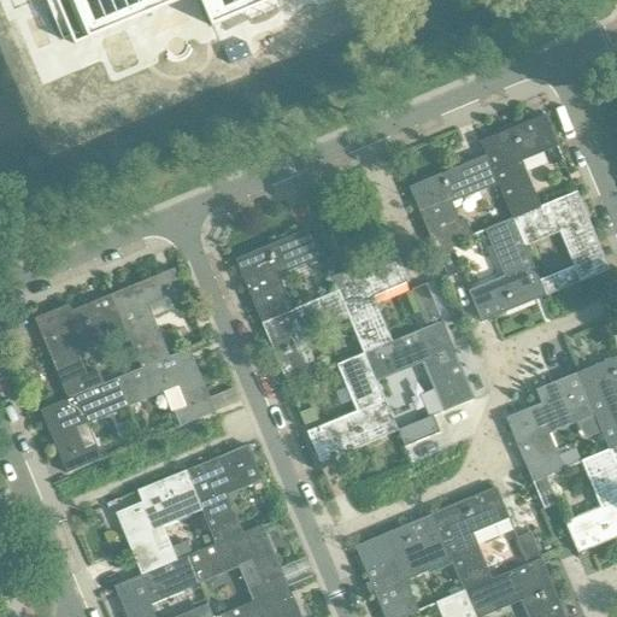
[(35,0),(36,1),(39,0),(56,0),(71,37),(75,46),(183,0),(200,0),(201,1),(212,28),(213,27),(222,23),(277,0),(35,0)]
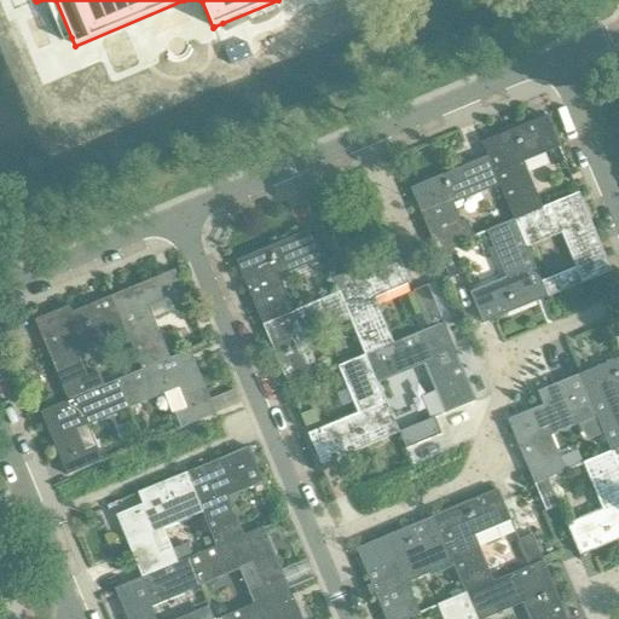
[(501,185),(499,185),(514,220),(516,221),(544,209),(543,208),(525,163),(560,149),(547,117),(481,144),(487,157),(489,157),(501,185)]
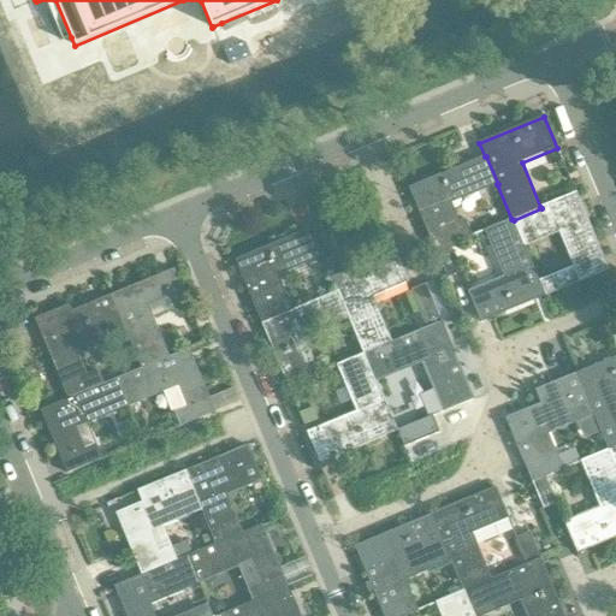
[(436,253),(449,247),(472,237),(465,219),(460,221),(452,203),(497,184),(498,184),(486,157),(485,157),(408,188),(436,253)]
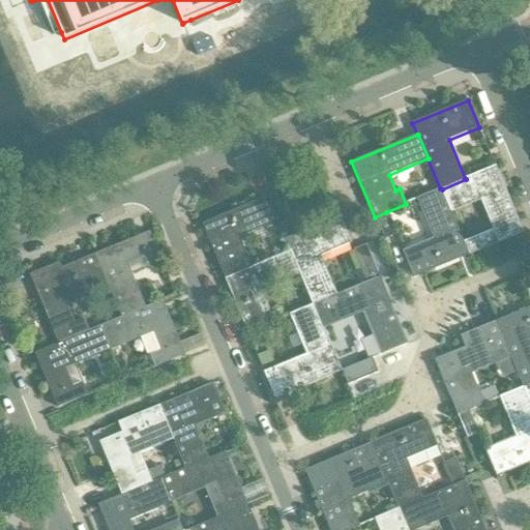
[(466,179),(442,189),(450,212),(480,200),(493,230),(463,242),(469,255),(523,233),(495,166),(465,178),(466,179)]
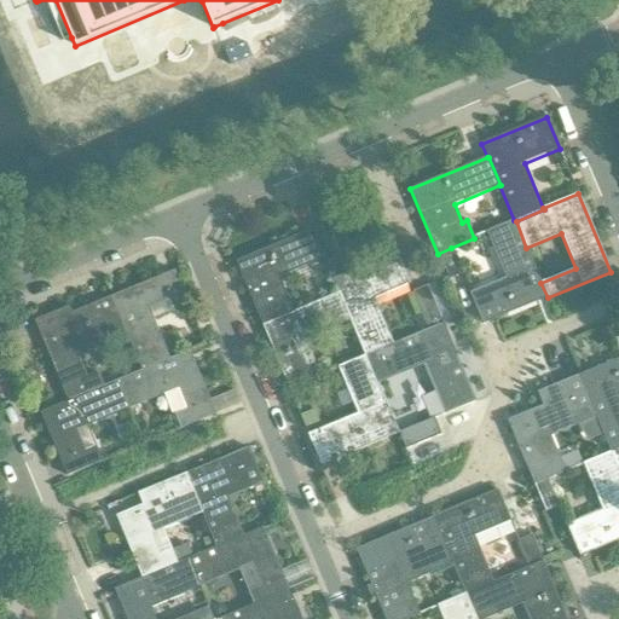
[(505,278),(470,293),(482,324),(548,298),(541,283),(526,248),(516,221),(514,220),(487,232),(505,278)]
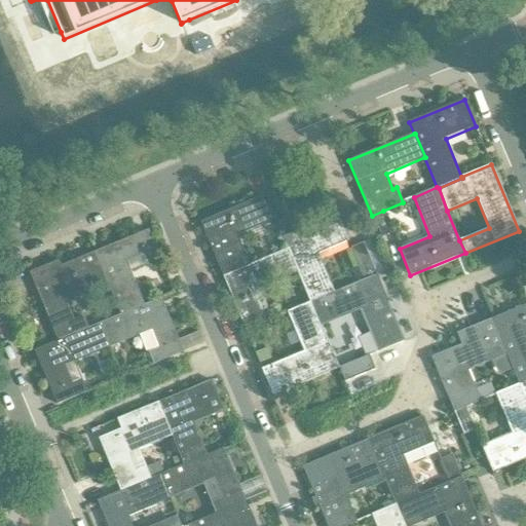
[(200,222),(223,276),(250,265),(237,236),(277,219),(267,194),(200,222)]
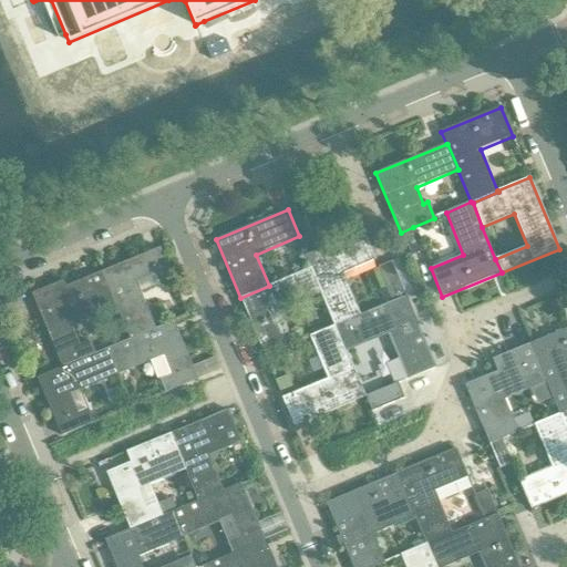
[(401,233),(410,256),(423,250),(413,227),(401,233)]
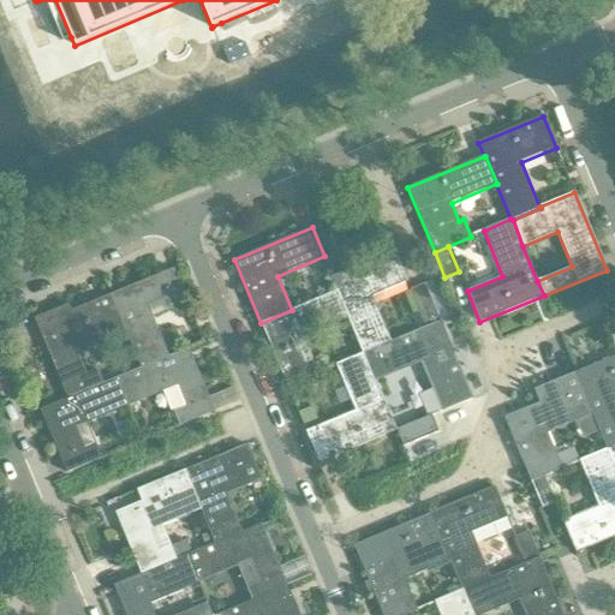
[(348,320),(347,321),(360,354),(364,354),(394,342),(393,341),(375,297),(408,282),(395,251),(332,278),(336,291),(338,292),(348,320)]
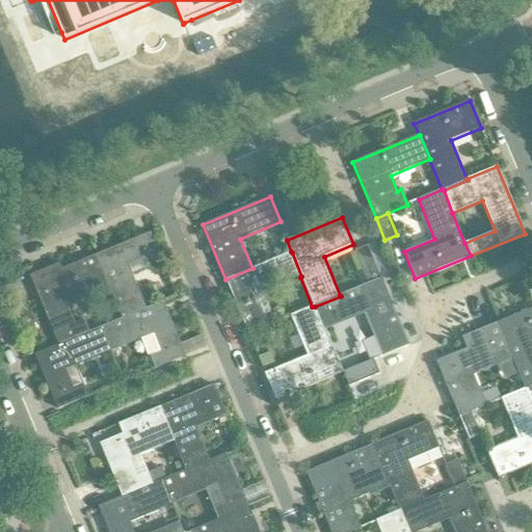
[(120,248),(118,245),(96,256),(110,289),(123,319),(147,309),(140,294),(135,296),(123,267),(147,258),(151,268),(163,263),(151,233),(138,238),(139,240),(120,248)]
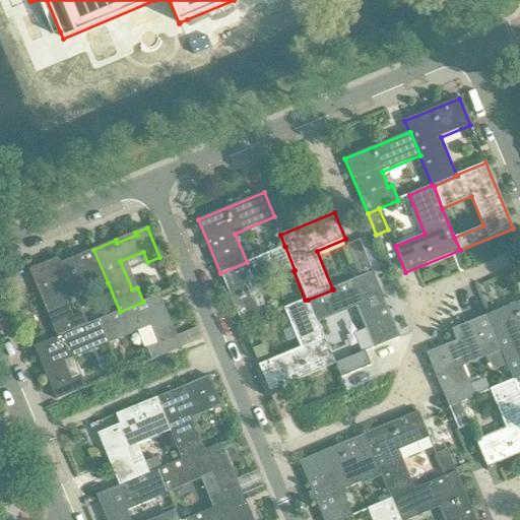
[(346,246),(360,277),(373,271),(384,266),(372,236),(346,246)]
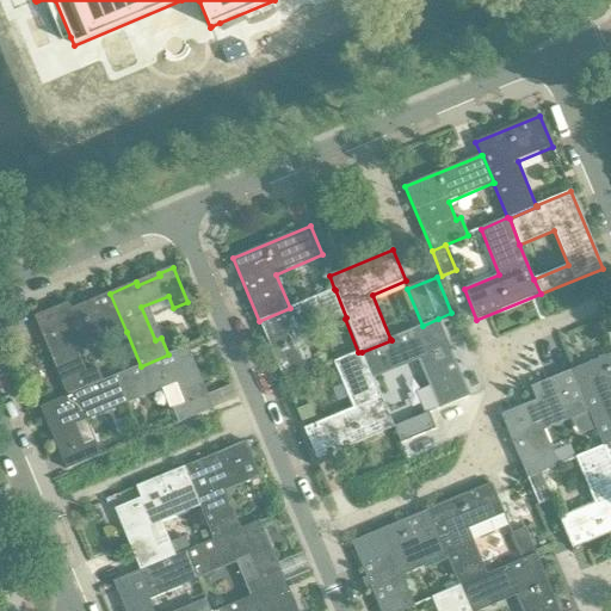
[(290,308),(259,321),(285,384),(315,371),(301,337),(345,319),(346,318),(335,290),(334,289),(290,308)]
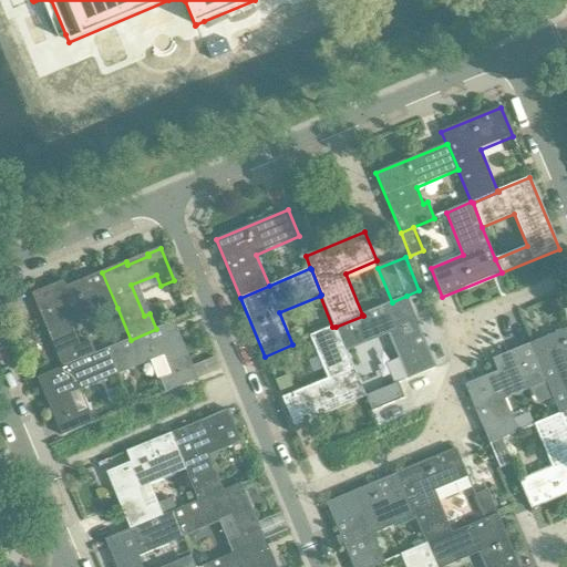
[(64,280),(32,294),(50,336),(52,334),(61,354),(58,356),(63,368),(63,369),(95,356),(90,342),(80,347),(69,321),(101,308),(103,313),(117,308),(102,272),(74,284),(66,287),(64,280)]
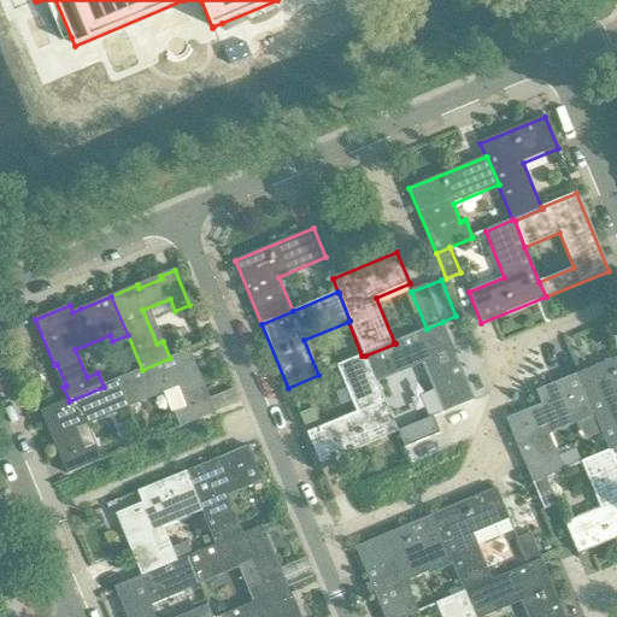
[(423,364),(444,412),(475,399),(442,322),(427,329),(394,342),(395,344),(365,356),(377,383),(423,364)]
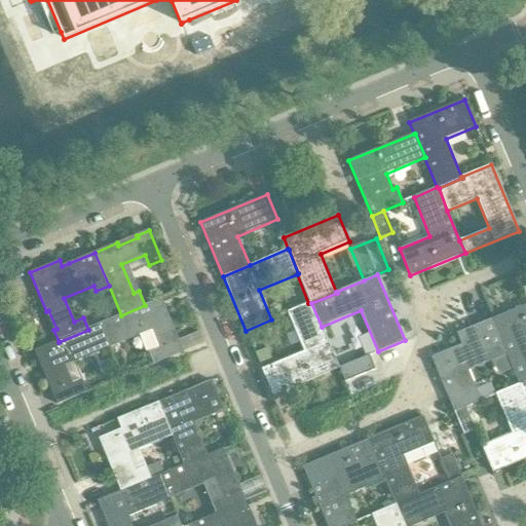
[(145,305),(121,315),(100,325),(109,347),(122,341),(120,336),(149,324),(158,347),(148,351),(153,365),(184,351),(178,339),(176,340),(167,323),(172,322),(164,306),(162,307),(158,300),(145,305)]
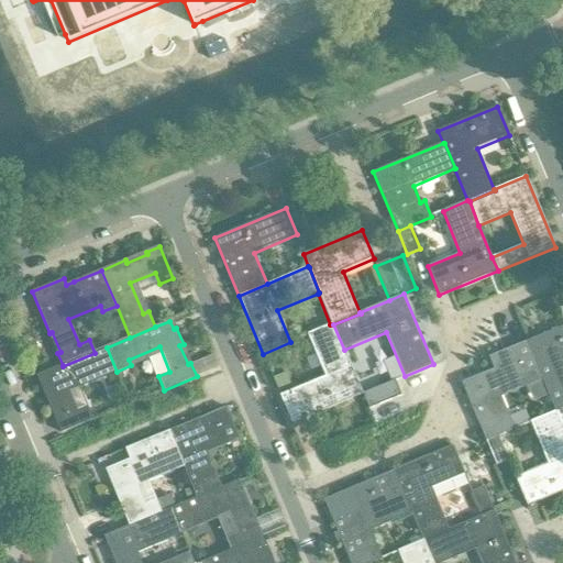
[(344,350),(333,324),(330,324),(307,333),(324,376),(280,395),(293,423),(363,395),(344,350)]
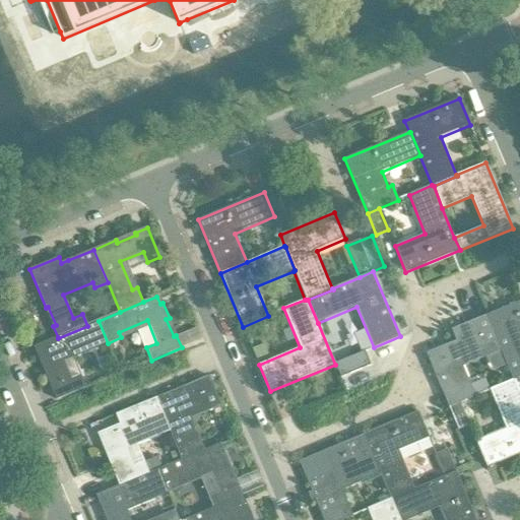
[(519,302),(488,315),(492,326),(502,350),(501,350),(513,380),(514,381),(519,377),(519,302)]
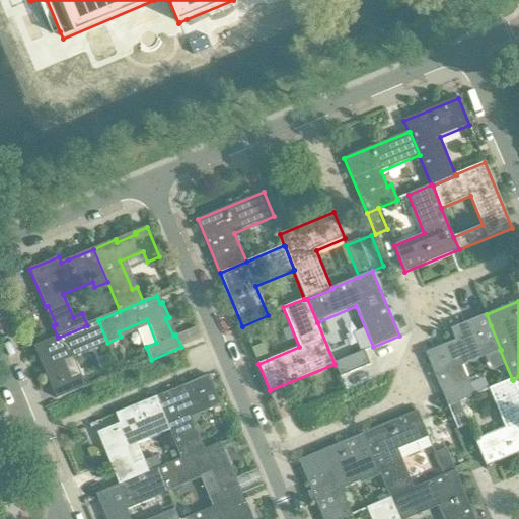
[(462,366),(500,350),(501,350),(487,314),(450,329),(455,341),(425,353),(448,408),(460,402),(474,396),(462,366)]
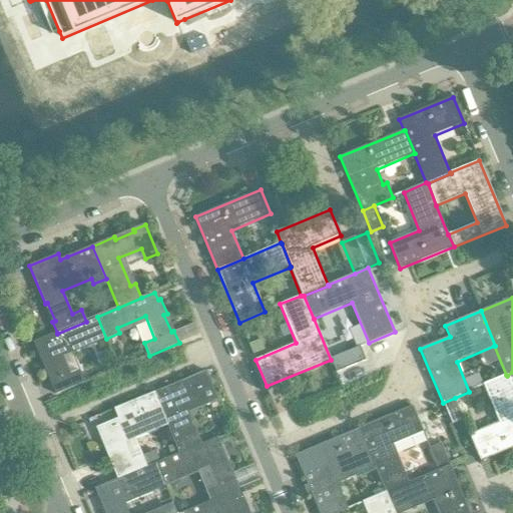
[(89,340),(91,345),(106,339),(97,317),(86,322),(57,334),(57,333),(36,342),(39,349),(37,350),(43,365),(47,364),(54,381),(51,383),(56,395),(84,383),(79,371),(70,374),(60,351),(89,340)]
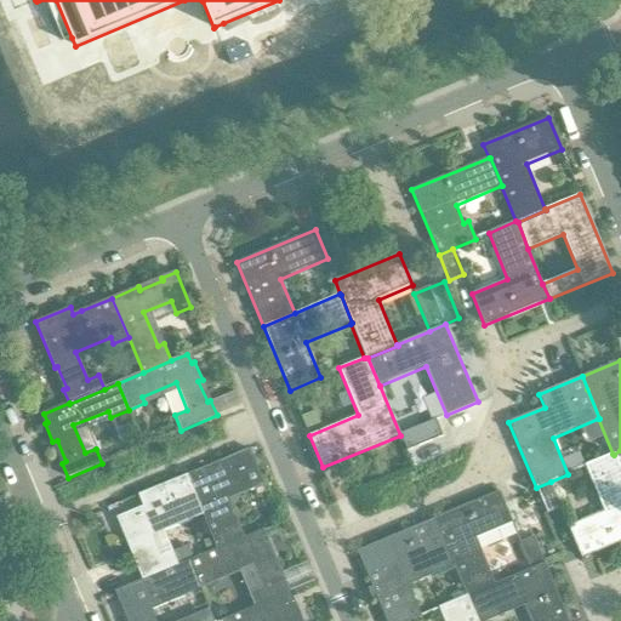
[(443,437),(436,420),(400,436),(406,451),(443,437)]
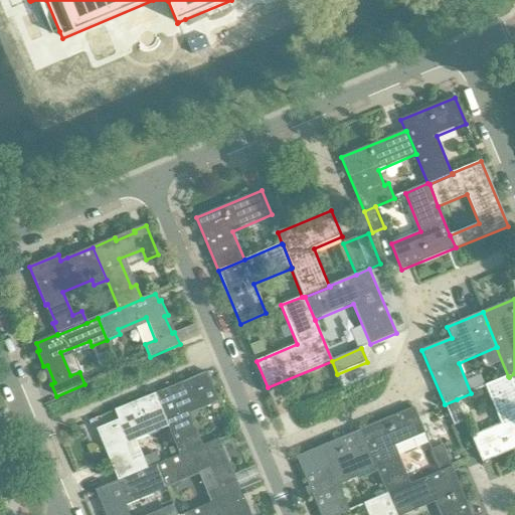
[(196,432),(191,434),(184,416),(219,401),(207,372),(195,377),(196,380),(177,388),(176,385),(162,390),(164,393),(157,396),(169,425),(180,456),(202,447),(196,432)]
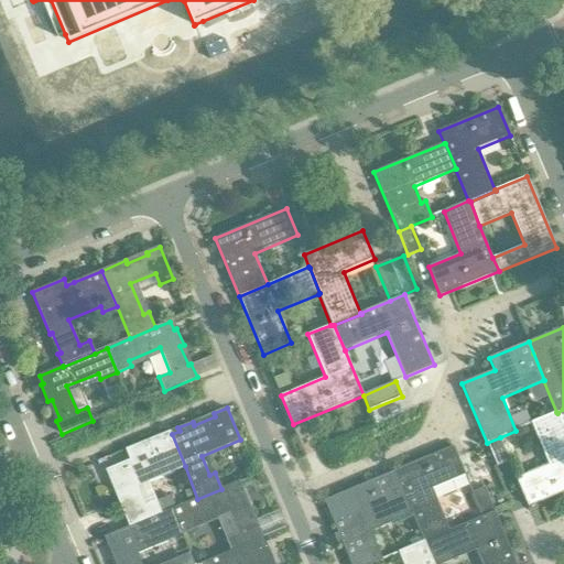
[(563,430),(557,413),(556,412),(532,422),(550,465),(517,478),(529,507),(563,491),(563,430)]
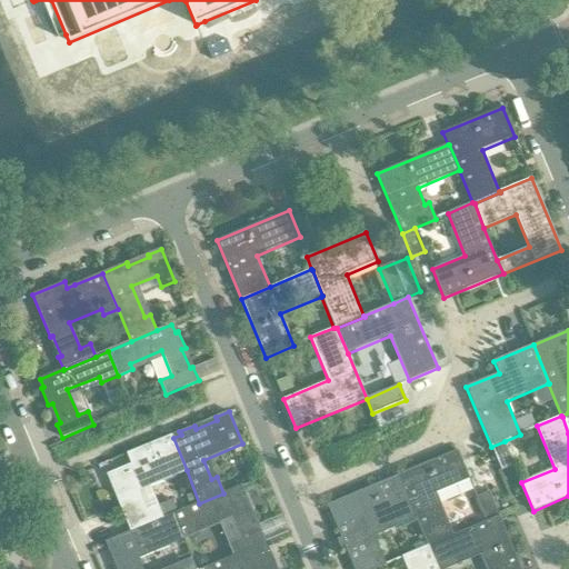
[(130,530),(131,530),(131,531),(162,518),(158,506),(148,509),(138,485),(168,472),(170,477),(187,470),(173,438),(171,439),(170,436),(130,451),(135,463),(110,473),(113,482),(111,483),(118,499),(120,498),(128,518),(126,519),(130,530)]
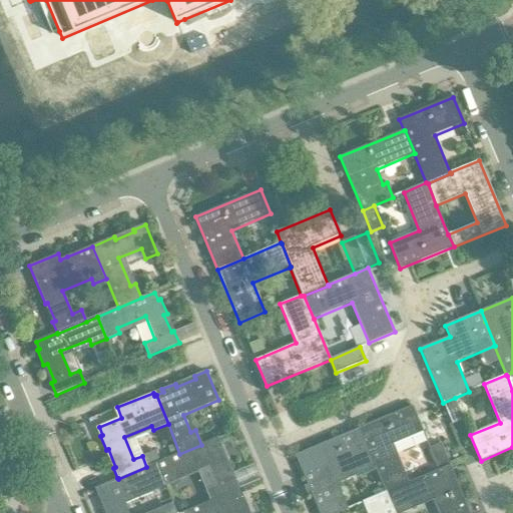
[(443,403),(452,425),(464,420),(455,398),(443,403)]
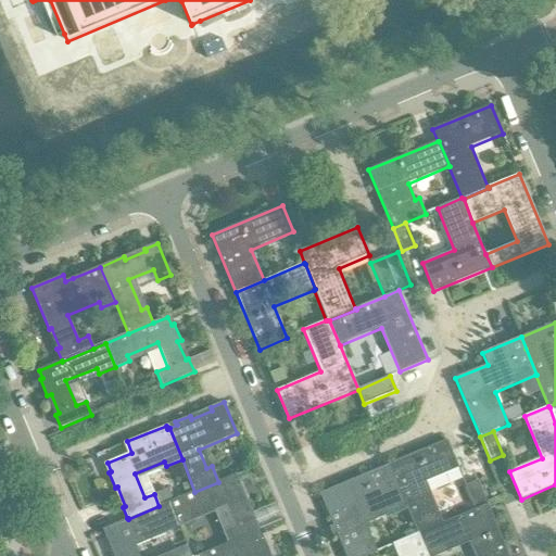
[(406,507),(415,529),(418,535),(420,535),(444,526),(444,523),(427,482),(458,469),(446,440),(389,465),(393,477),(394,476),(405,503),(404,503),(406,507)]
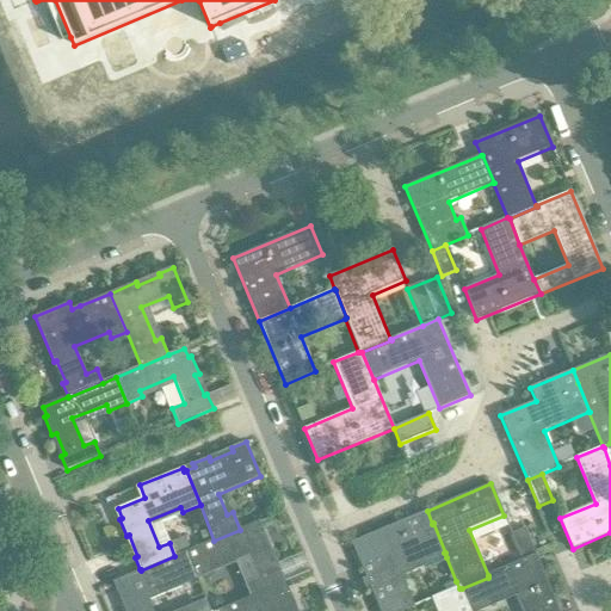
[(427,511),(352,542),(380,610),(403,610),(414,606),(402,575),(446,557),(444,553),(445,553),(433,523),(432,524),(427,511)]
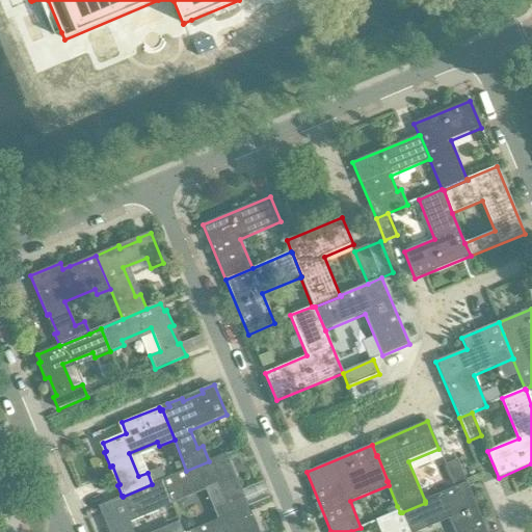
[(228,462),(223,455),(209,461),(186,471),(162,480),(171,503),(187,497),(185,491),(214,479),(223,503),(214,507),(219,519),(220,519),(246,508),(248,507),(243,495),(241,496),(234,478),(236,477),(230,461),(228,462)]
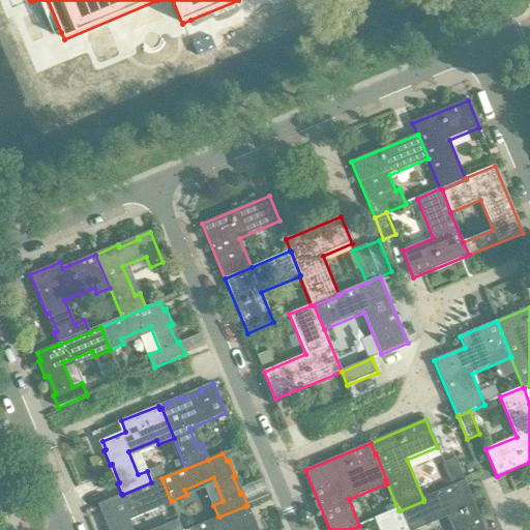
[(455,459),(443,464),(452,488),(465,482),(455,459)]
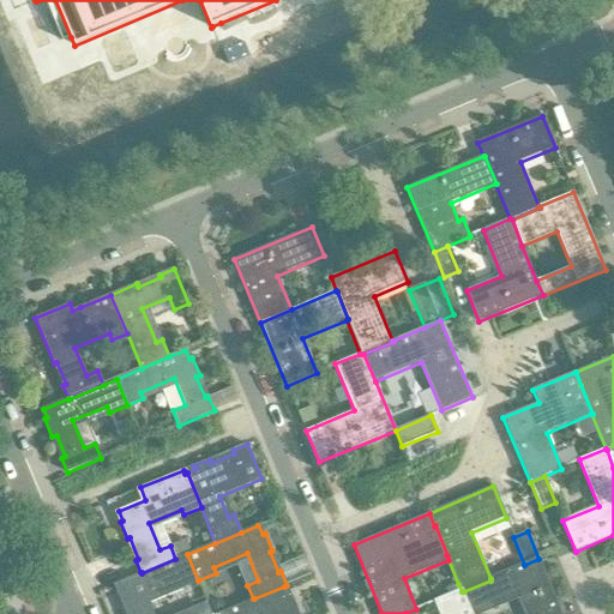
[(142,573),(116,584),(121,593),(119,594),(125,611),(128,609),(130,613),(187,613),(186,611),(178,613),(154,613),(145,595),(180,581),(182,587),(198,581),(187,554),(175,559),(142,573)]
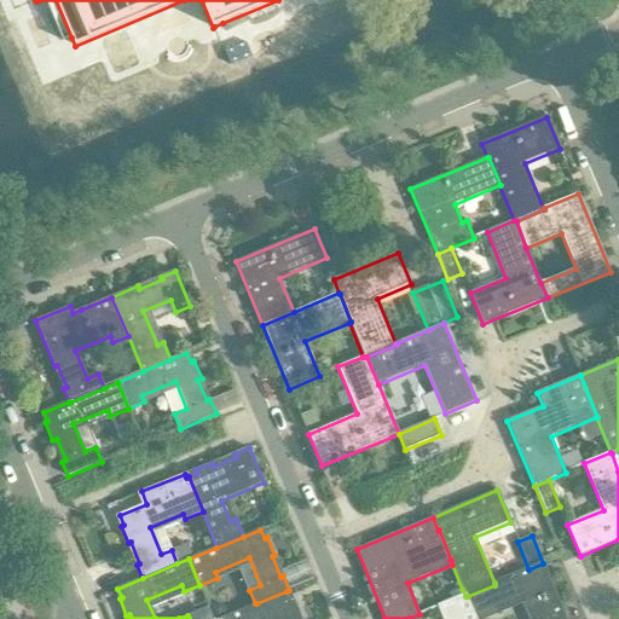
[(531,618),(566,618),(543,563),(528,570),(495,583),(495,585),(468,596),(476,618),(486,618),(525,603),(531,618)]
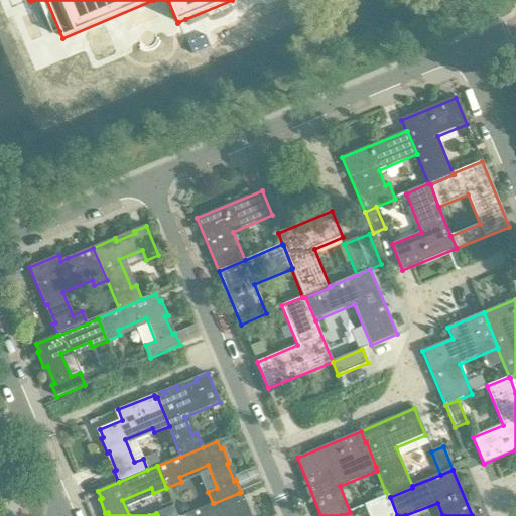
[(242,501),(239,493),(214,503),(213,503),(191,512),(181,515),(247,515),(250,514),(245,500),(242,501)]
